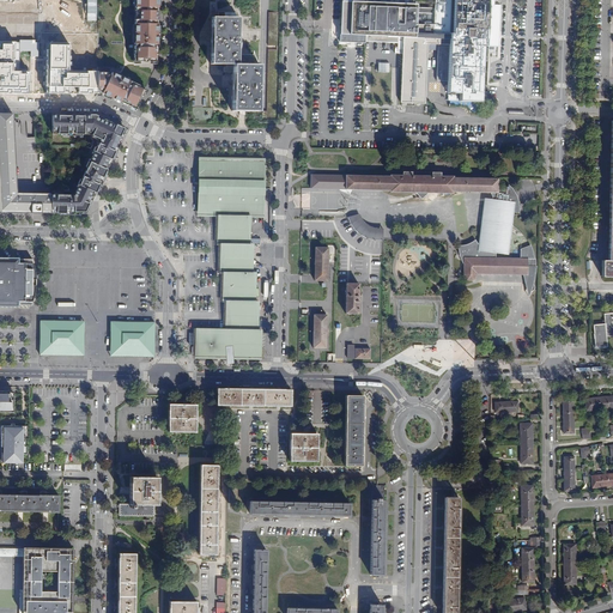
[(138,61),(157,61),(157,0),(134,0),(135,6),(134,24),(134,55),(134,61),(138,61)]
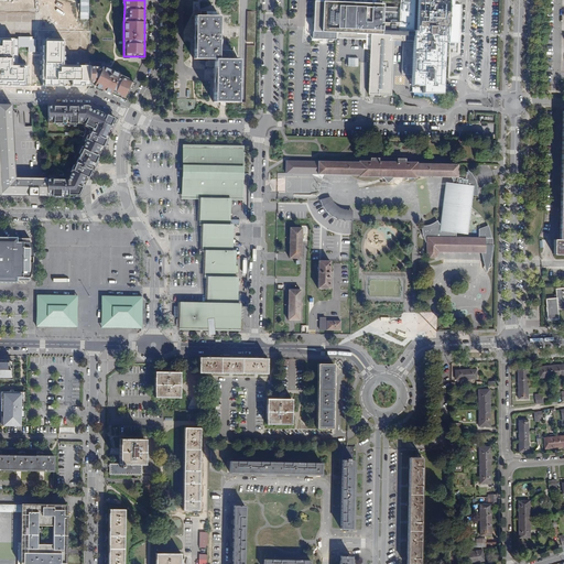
[(401,0),(401,9),(384,8),(384,4),(338,3),(338,0),(324,0),(323,33),(372,35),(369,95),(390,96),(393,42),(413,43),(412,87),(413,87),(413,94),(438,95),(437,106),(445,106),(445,95),(443,95),(443,93),(449,93),(449,86),(444,85),(445,44),(447,44),(448,31),(448,0),(453,0),(453,2),(457,2),(457,0),(461,0),(463,0),(462,0),(401,0)]
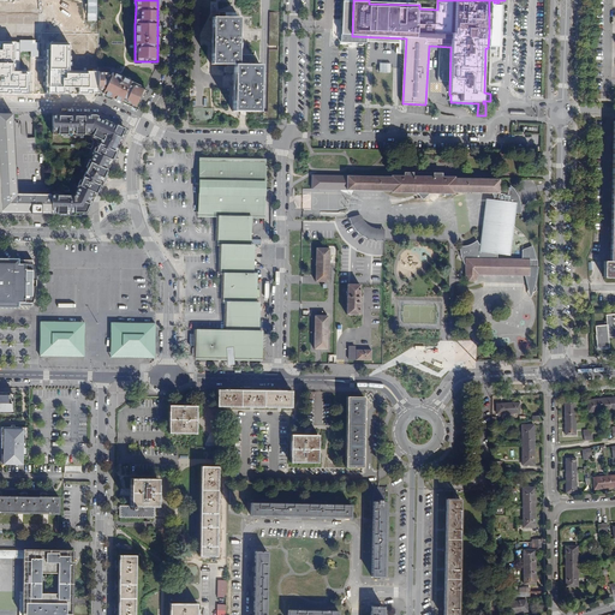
[(489,0),(489,34),(500,34),(501,7),(494,7),(494,3),(494,0),(489,0)]
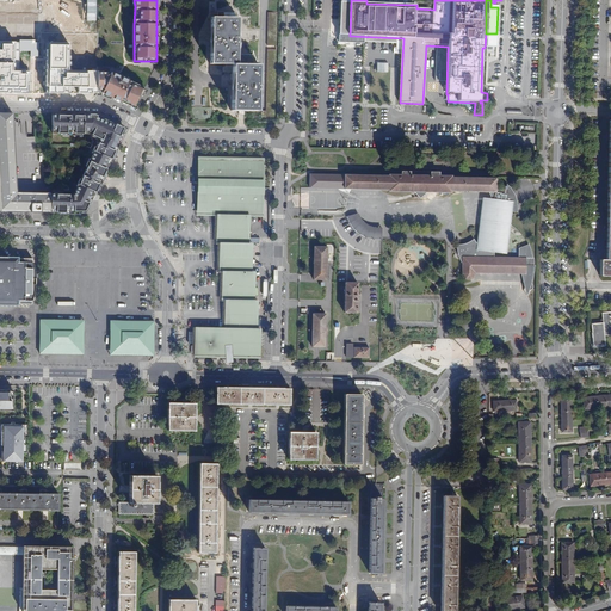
[(236,17),(210,17),(209,63),(232,65),(230,111),(258,111),(259,65),(253,50),(253,54),(236,54),(236,17)]
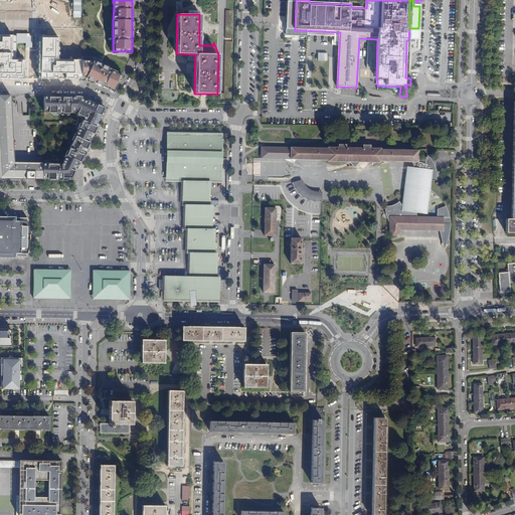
[(418,28),(409,28),(408,40),(414,40),(419,40),(419,28),(418,28)]
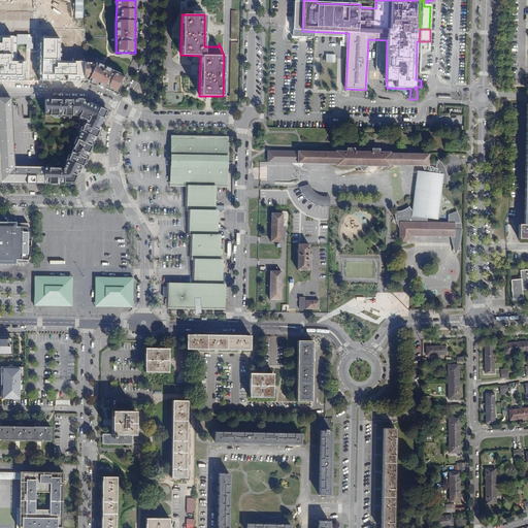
[(12,36),(0,35),(0,80),(26,81),(26,62),(11,62),(12,36)]
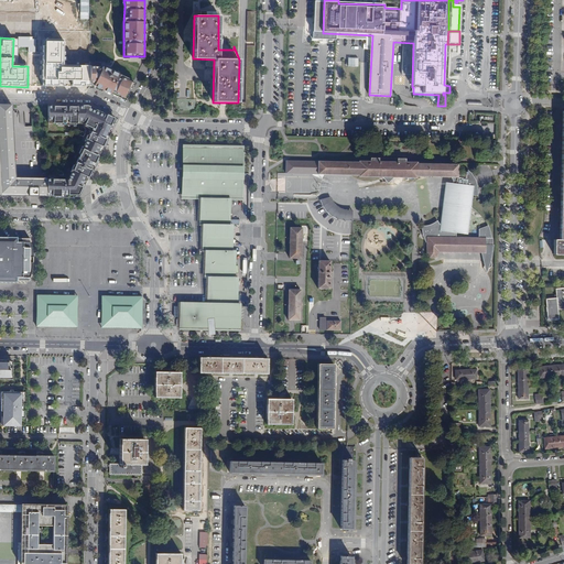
[(63,42),(45,41),(44,86),(89,87),(89,66),(63,65),(63,42)]
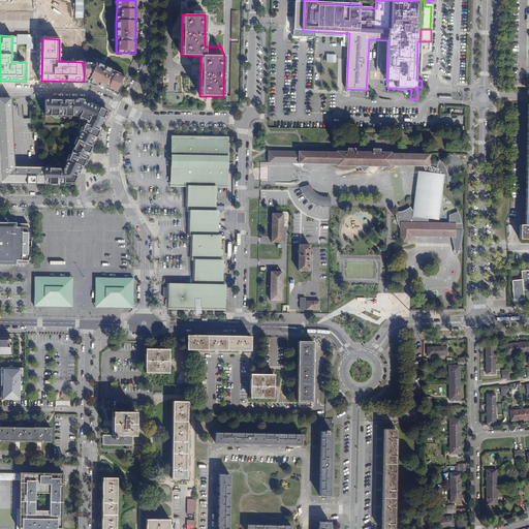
[(336,62),(337,54),(327,54),(327,62),(336,62)]
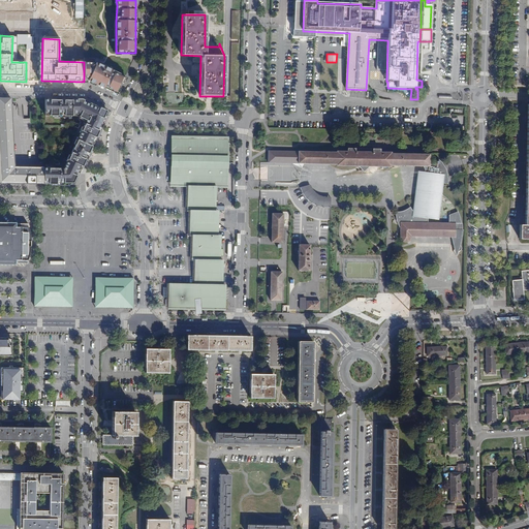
[(96,85),(117,95),(126,76),(95,63),(84,62),(84,82),(89,82),(94,84),(96,85)]
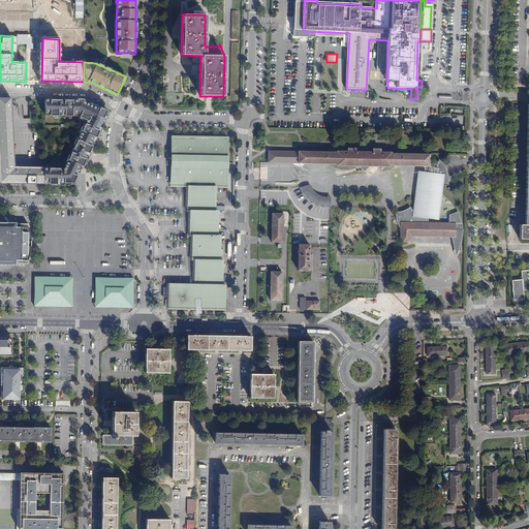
[(0,97),(0,177),(0,183),(73,184),(107,112),(82,99),(45,98),(44,115),(58,116),(58,114),(64,114),(64,116),(72,116),(72,114),(78,115),(80,116),(80,117),(86,119),(84,123),(87,124),(86,128),(85,127),(82,133),(83,133),(81,138),(80,138),(76,145),(78,146),(72,155),(71,155),(68,161),(69,161),(66,169),(65,168),(57,168),(57,166),(49,166),(49,168),(47,168),(47,166),(13,166),(10,97),(0,97)]
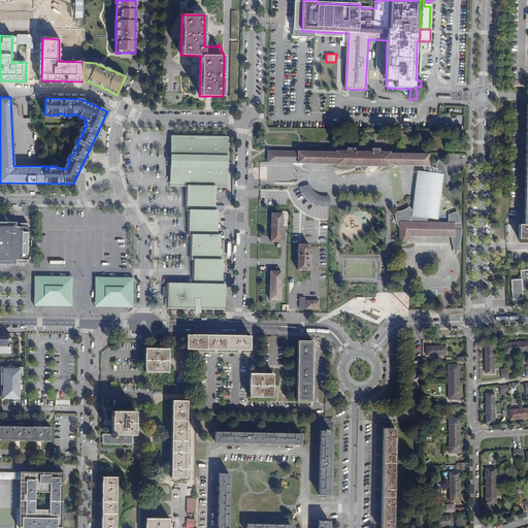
[(527,103),(524,224),(519,224),(519,238),(527,238),(527,103)]
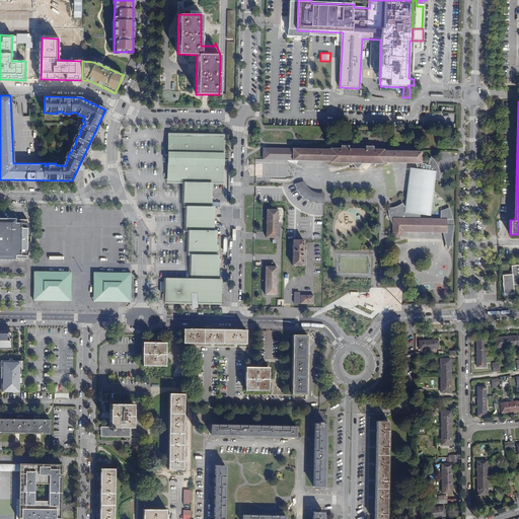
[(226,135),(168,134),(168,182),(184,182),(183,208),(187,208),(187,214),(186,232),(190,232),(189,255),(192,255),(191,279),(165,278),(165,304),(224,305),(226,279),(222,279),(223,253),(218,254),(220,231),(216,231),(217,214),(218,207),(214,207),(215,182),(228,183),(226,135)]
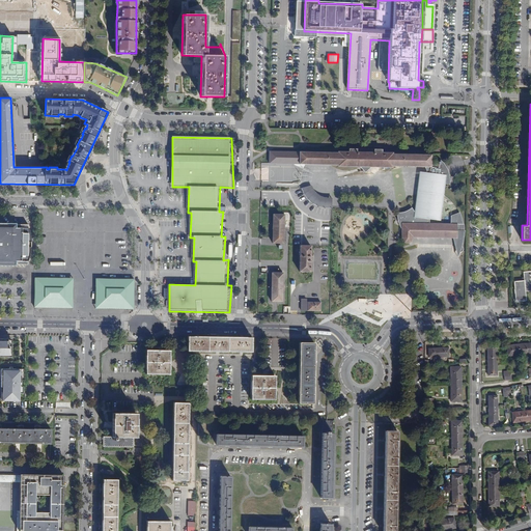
[(373,149),(357,148),(357,149),(348,148),(348,151),(338,151),(338,152),(270,151),(270,163),(337,165),(338,166),(392,167),(392,166),(424,166),(430,167),(430,163),(431,155),(393,154),(393,152),(382,152),(382,149),(373,149)]
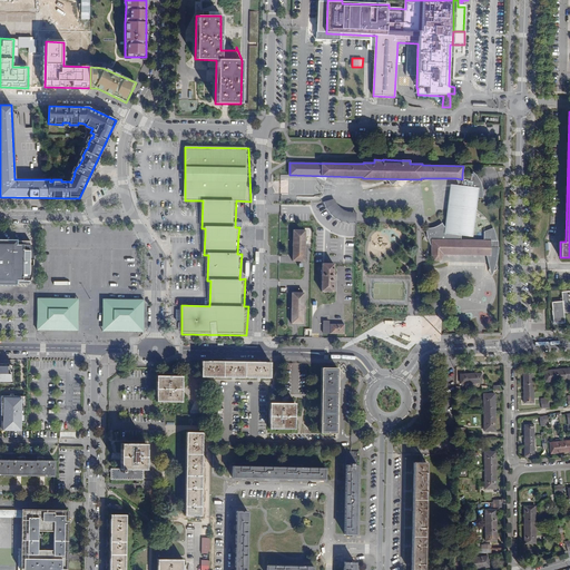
[(455,185),(451,184),(443,231),(471,235),(477,200),(482,202),(482,197),(482,193),(481,189),(479,185),(478,182),(477,179),(473,176),(470,177),(462,175),(462,179),(455,178),(455,185)]
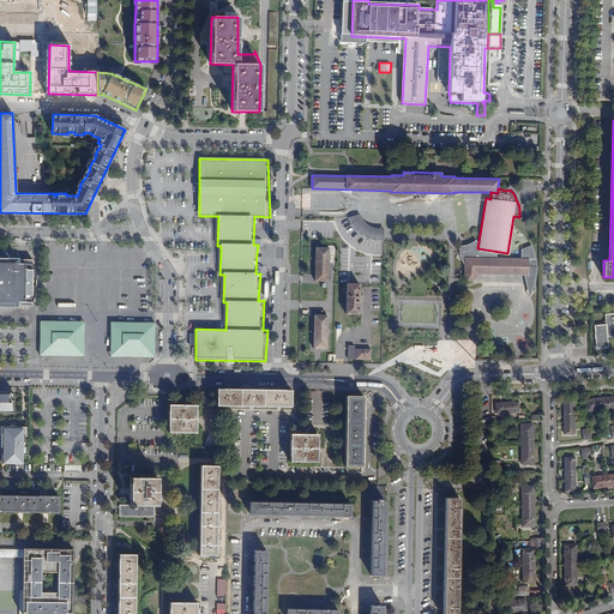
[(378,242),(383,242),(384,241),(384,229),(383,229),(381,229),(377,229),(373,228),(368,227),(367,224),(363,222),(361,218),(360,215),(347,217),(348,220),(349,222),(350,224),(353,228),(355,232),(356,233),(361,236),(362,238),(367,240),(371,241),(378,242)]
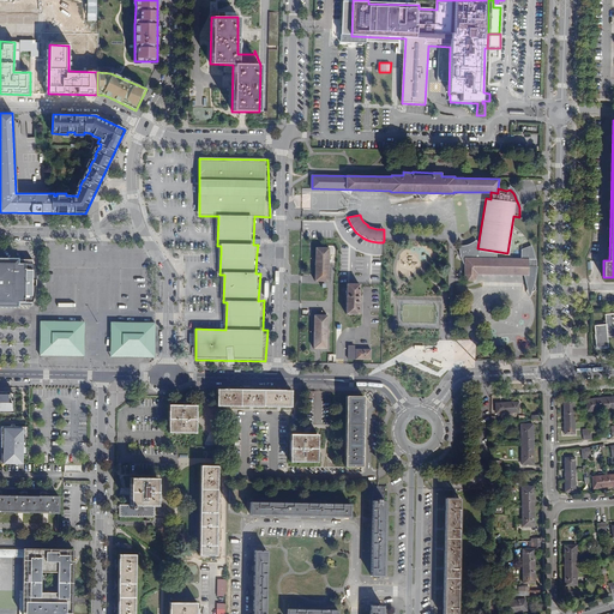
[(464,258),(464,274),(468,280),(474,281),(477,275),(524,275),(527,287),(525,289),(528,289),(529,293),(530,293),(531,293),(533,292),(534,290),(534,289),(533,287),(536,277),(537,268),(535,259),(534,256),(533,252),(530,246),(521,250),(521,259),(464,258)]
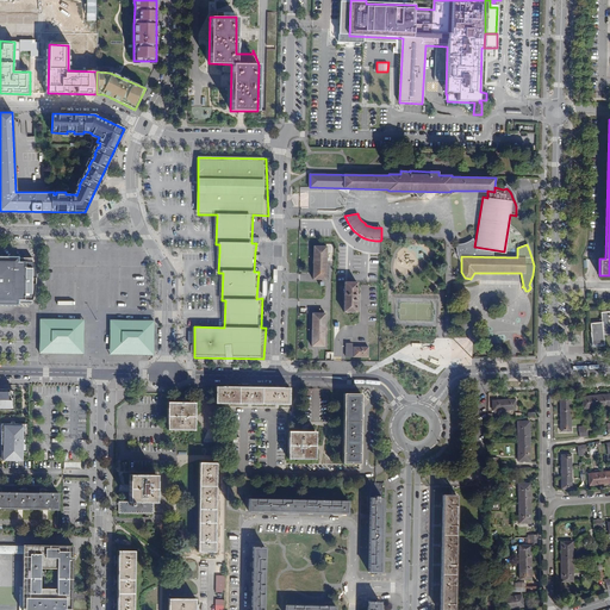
[(327,247),(313,247),(313,279),(325,279),(325,266),(327,266),(328,260),(325,260),(327,247)]
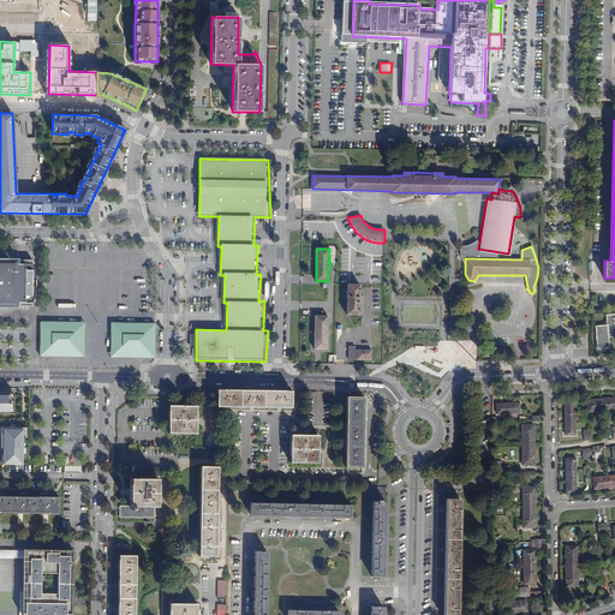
[(33,260),(0,258),(0,305),(33,306),(33,296),(35,296),(35,294),(35,292),(36,290),(36,288),(36,286),(35,286),(35,280),(36,280),(36,278),(36,275),(36,274),(36,272),(35,270),(33,270),(33,260)]
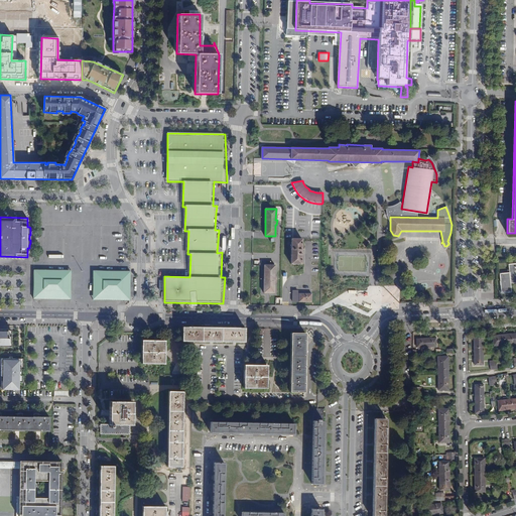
[(301,239),(291,239),(291,263),(301,263),(301,253),(303,253),(303,249),(301,249),(301,239)]
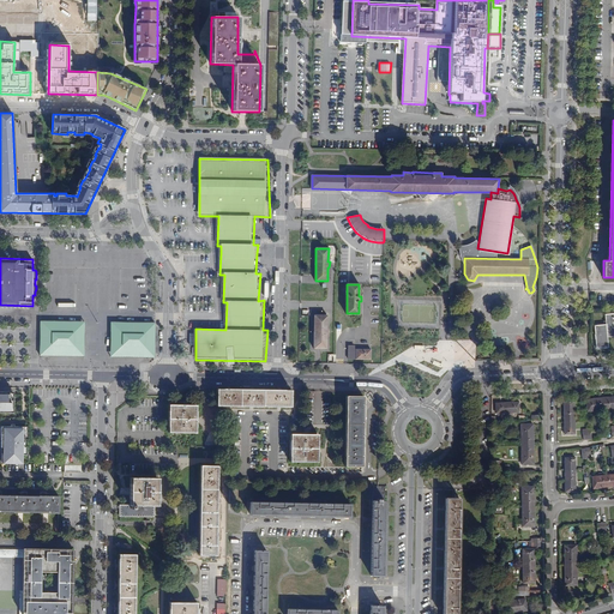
[(613,336),(613,312),(605,314),(606,324),(594,325),(596,348),(608,347),(608,337),(613,336)]
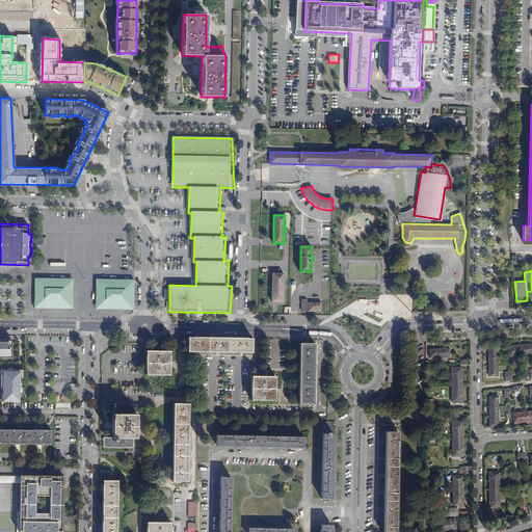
[(283,273),(272,273),(271,301),(283,301),(283,289),(284,289),(284,286),(283,285),(283,273)]
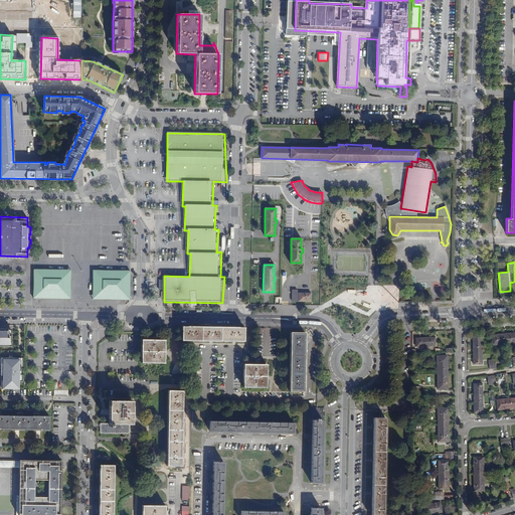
[(64,271),(33,270),(33,298),(64,299),(64,296),(67,293),(70,293),(70,277),(68,277),(64,273),(64,271)]
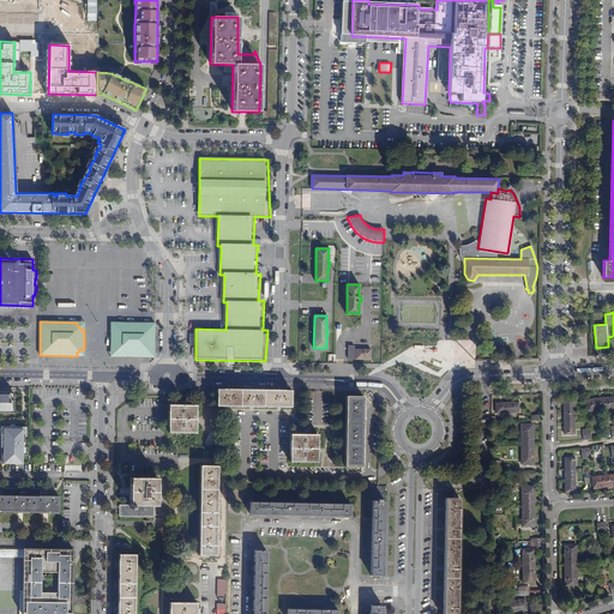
[(155,357),(155,323),(118,323),(118,326),(113,330),(110,330),(110,349),(113,349),(118,354),(118,356),(155,357)]
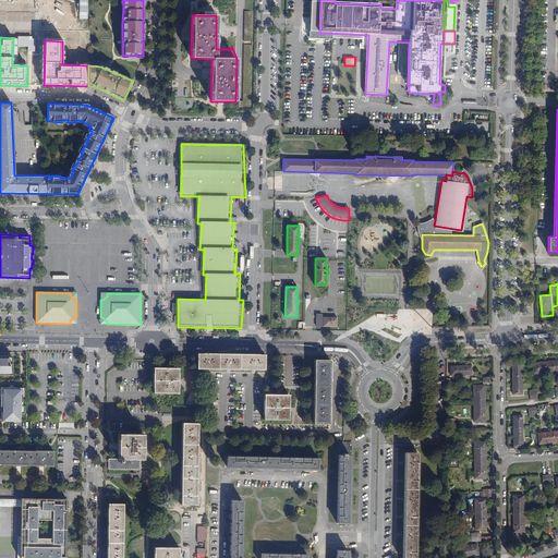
[(323,314),(316,314),(316,326),(336,326),(337,317),(323,317),(323,314)]
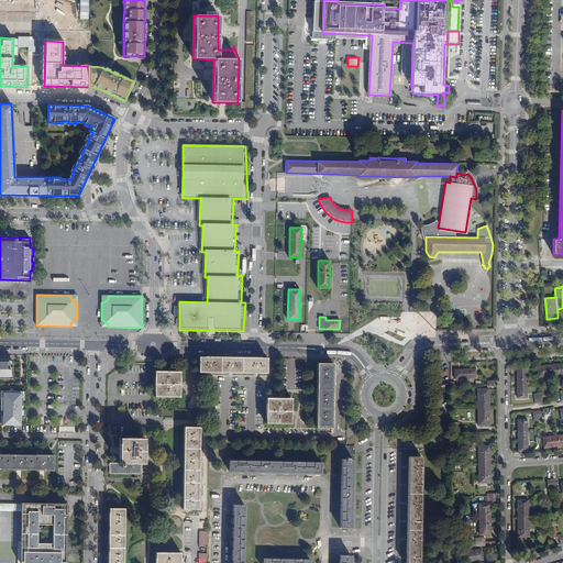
[(267,357),(199,356),(199,372),(209,372),(232,373),(260,373),(267,373),(267,357)]
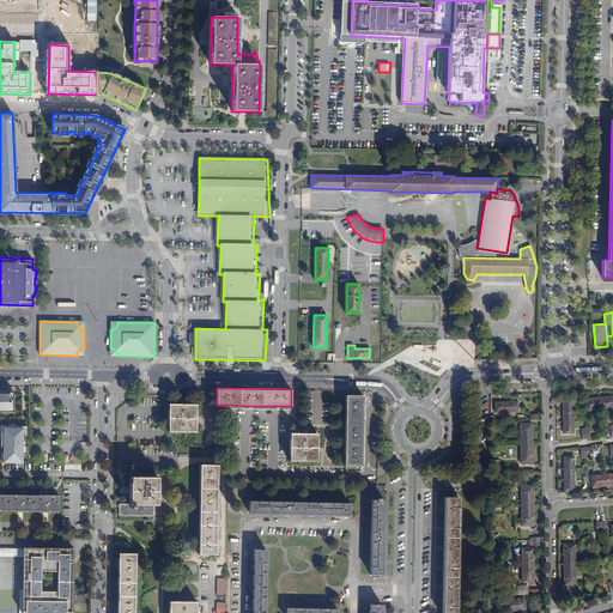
[(363,395),(346,395),(345,465),(362,466),(362,453),(362,431),(362,406),(363,395)]
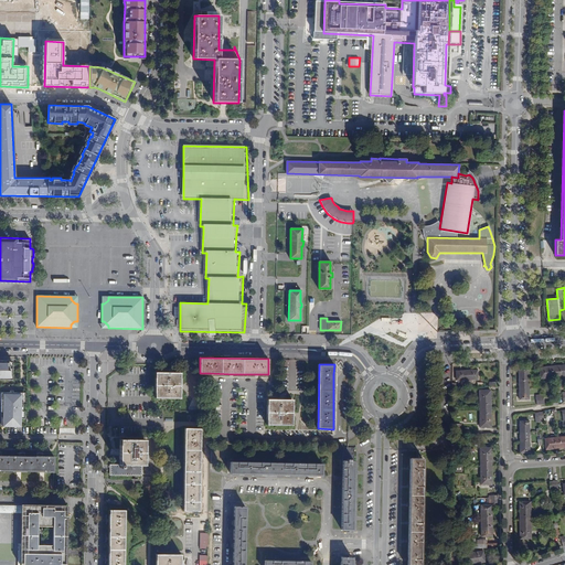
[(564,376),(563,365),(552,366),(552,377),(564,376)]
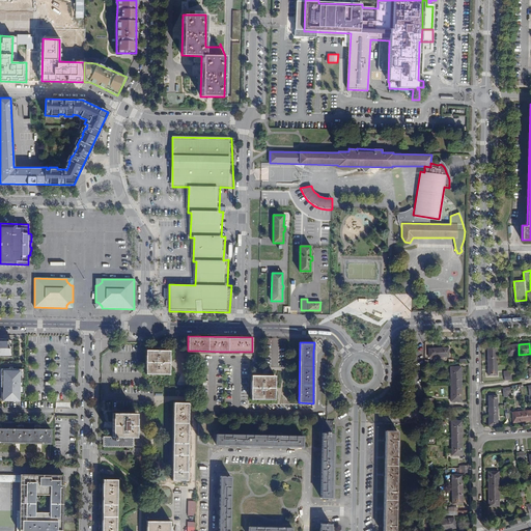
[(508,356),(519,355),(519,344),(507,345),(508,356)]
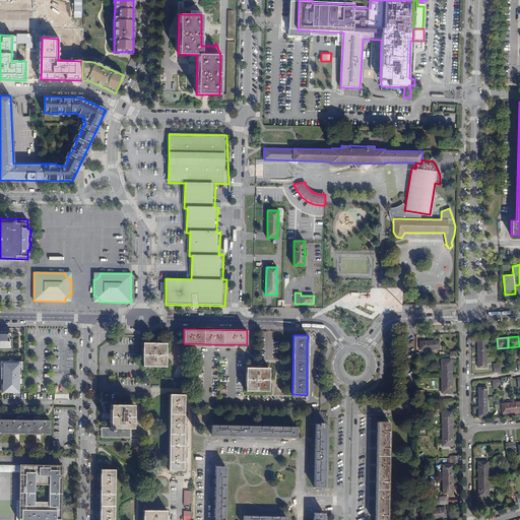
[(477,339),(477,348),(486,348),(486,338),(477,339)]
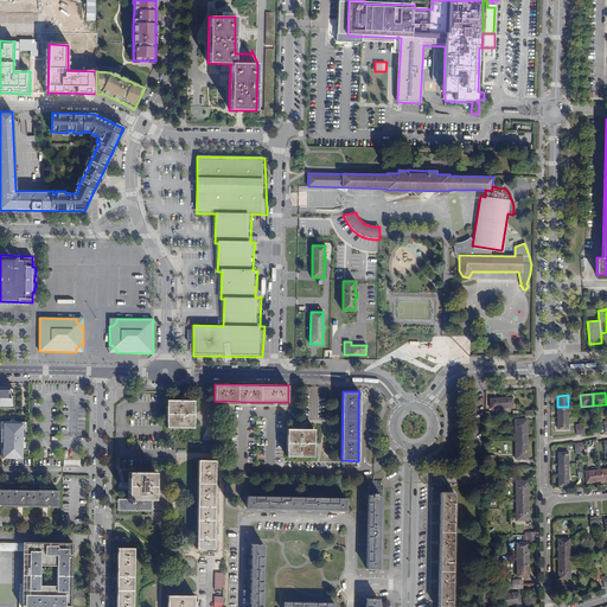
[(512,408),(512,397),(490,398),(490,409),(512,408)]
